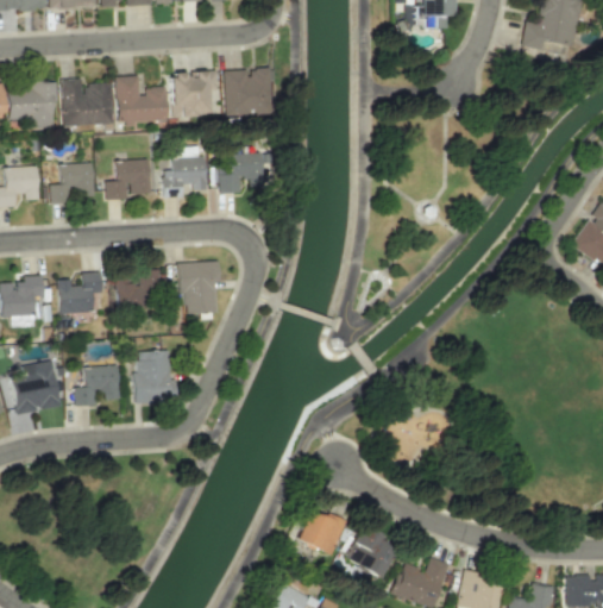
[(422,0),(422,5),(416,5),(416,17),(425,17),(425,27),(453,26),(452,0),(422,0)]
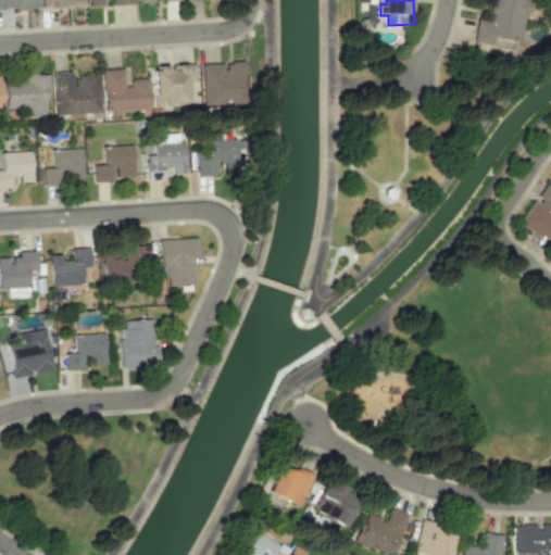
[(477,41),(495,43),(496,37),(525,40),(529,0),(495,0),(491,20),(480,19),(477,41)]
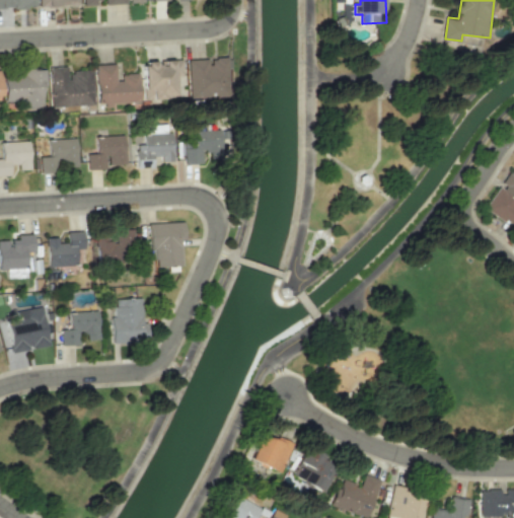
[(191,58),(192,97),(231,96),(230,56),(213,57),(213,58),(191,58)]
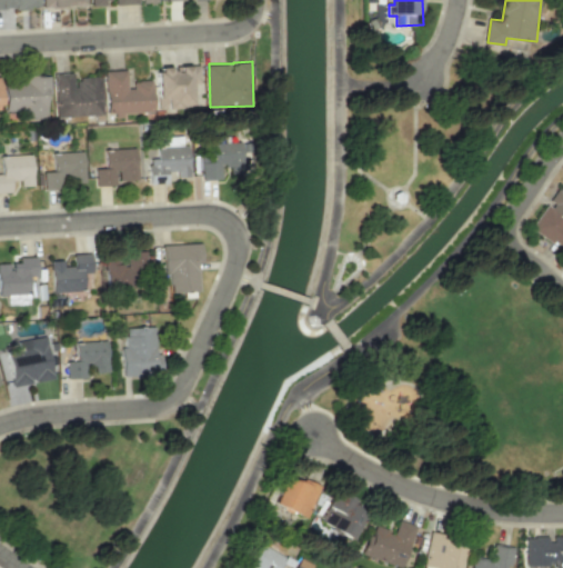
[(202,65),(159,67),(160,107),(200,106),(199,81),(203,81),(202,65)]
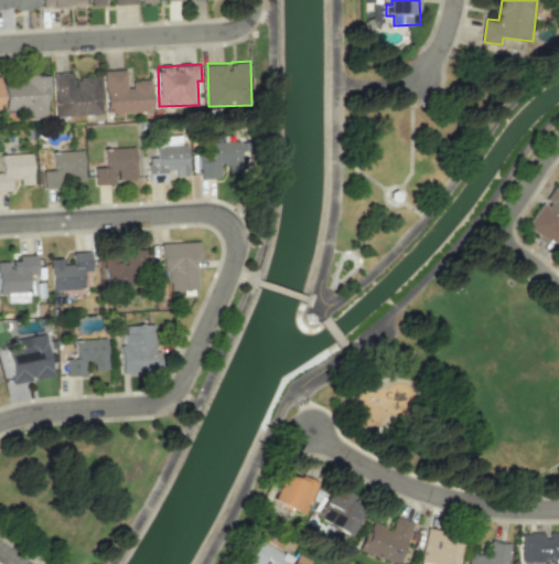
[(108,114),(125,113),(125,112),(154,110),(153,78),(131,80),(131,68),(107,70),(108,114)]
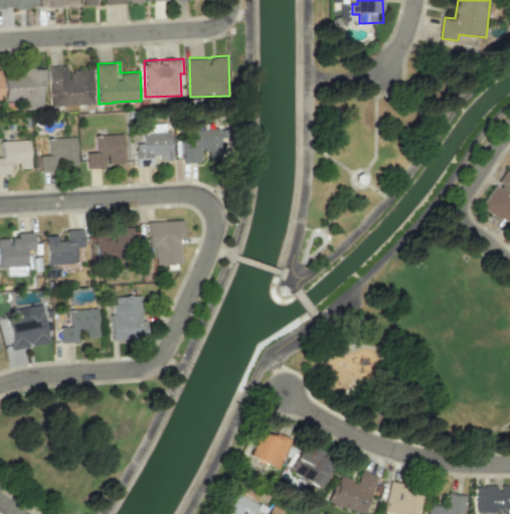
[(96,104),(95,68),(69,69),(69,65),(51,65),(52,105),(96,104)]
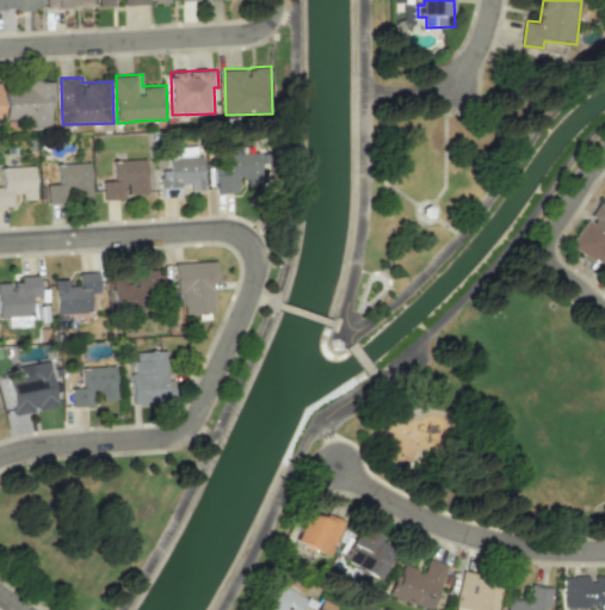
[(8,86),(8,118),(29,118),(29,127),(54,127),(54,99),(57,99),(57,80),(32,80),(32,87),(8,86)]
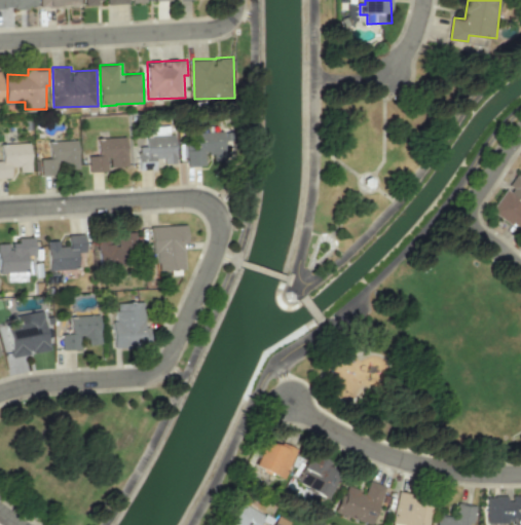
[(195,130),(196,143),(189,144),(189,164),(212,163),(212,159),(233,159),(233,130),(195,130)]
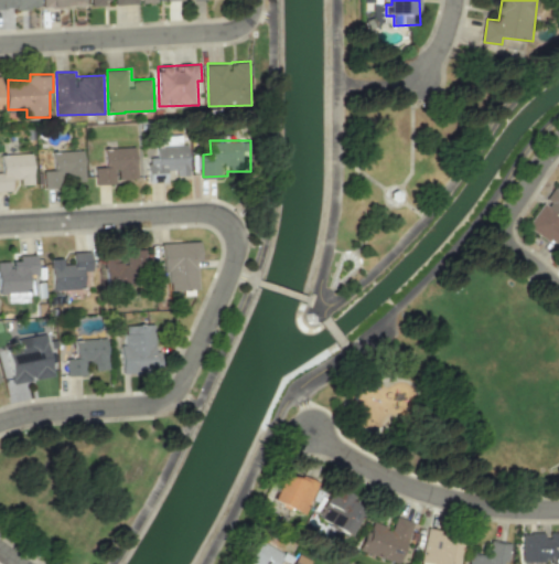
[(151,180),(192,179),(191,145),(159,145),(159,158),(150,158),(151,180)]
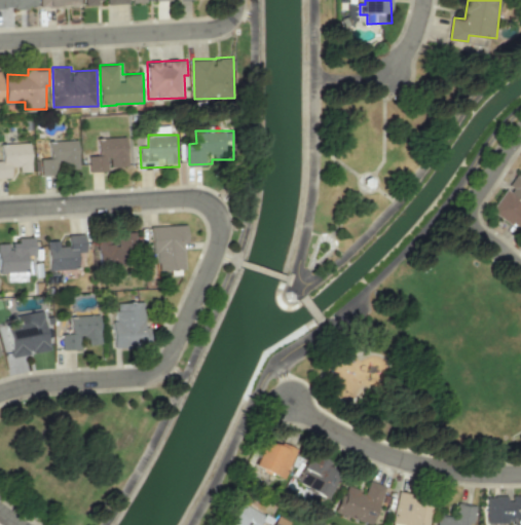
[(100,154),(91,154),(91,171),(111,171),(110,165),(131,165),(129,136),(100,137),(100,154)]
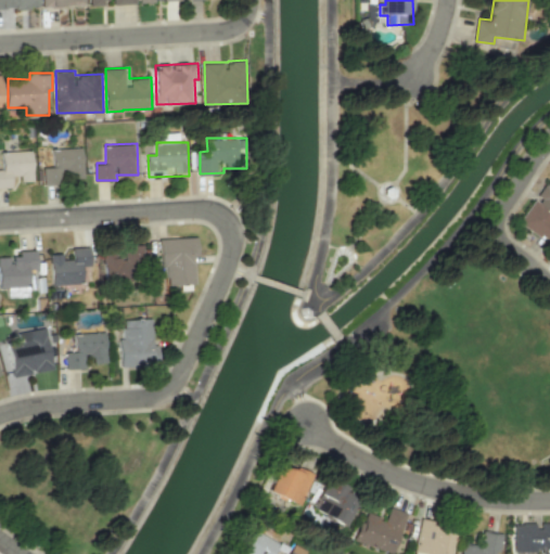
[(54,166),(40,167),(40,184),(64,183),(64,178),(86,177),(85,146),(53,147),(54,166)]
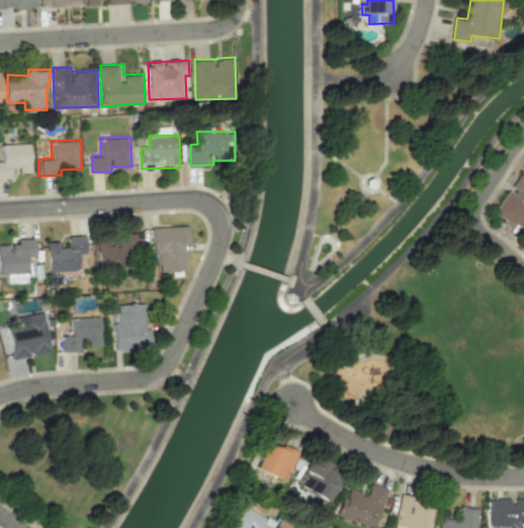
[(0,178),(13,178),(12,171),(34,169),(32,143),(2,144),(3,160),(0,160),(0,178)]
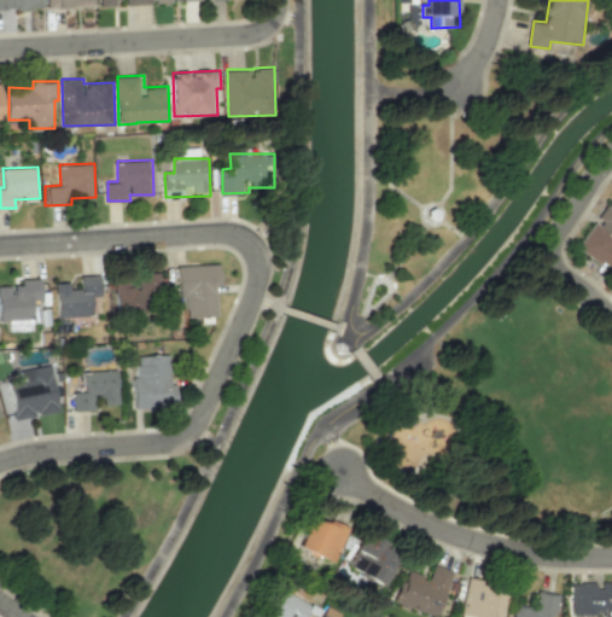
[(581,246),(611,266),(611,202),(600,220),(599,219),(581,246)]
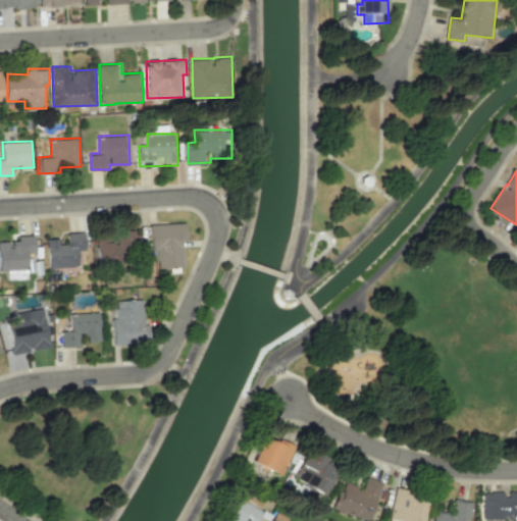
[(151,223),(152,251),(158,251),(159,267),(186,266),(185,240),(189,240),(188,222),(151,223)]
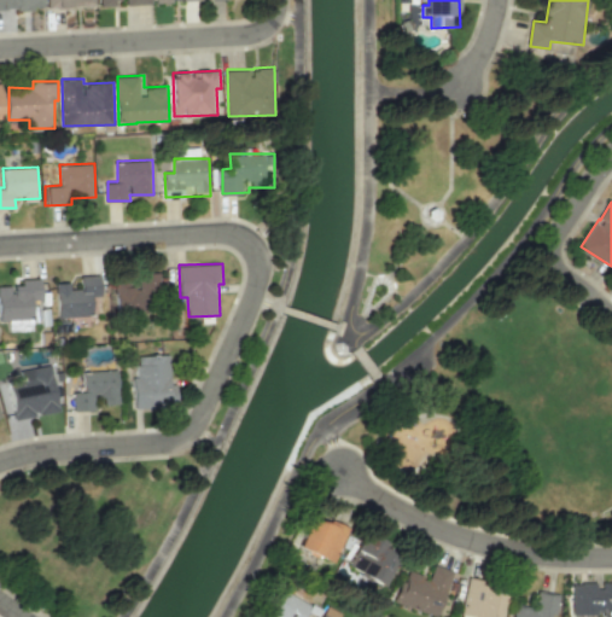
[(118,310),(153,310),(152,292),(162,292),(162,272),(141,272),(141,279),(117,279),(118,310)]
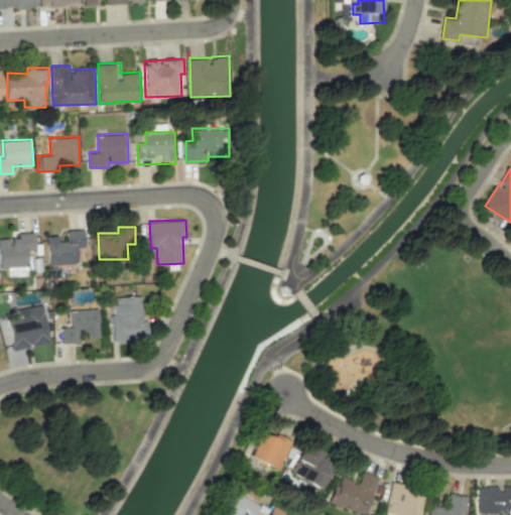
[(49,264),(85,263),(84,230),(69,230),(70,241),(60,241),(60,235),(48,235),(49,264)]
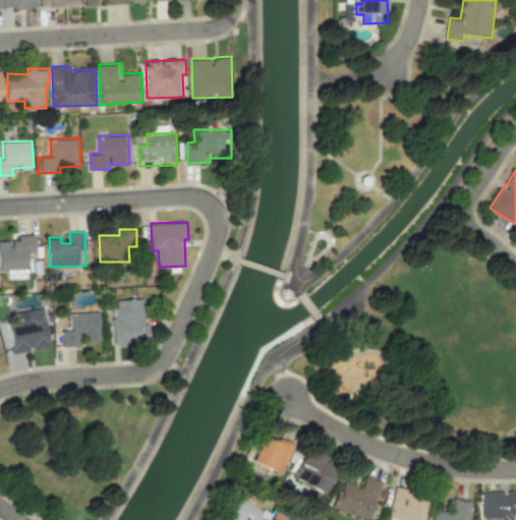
[(0,270),(11,270),(11,278),(30,277),(29,251),(37,251),(36,234),(19,235),(19,240),(0,240),(0,270)]
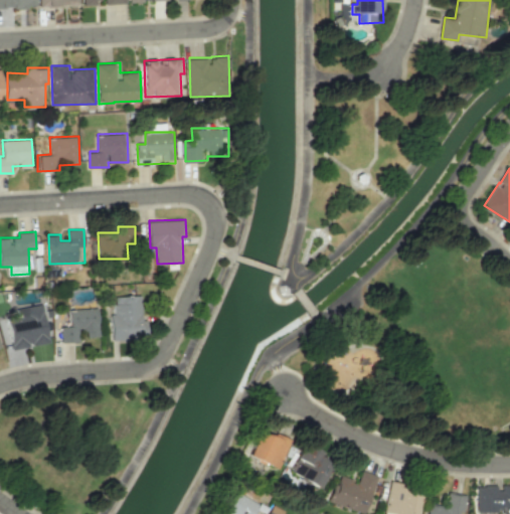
[(142,295),(116,296),(116,313),(112,313),(113,338),(148,337),(148,319),(143,319),(142,295)]
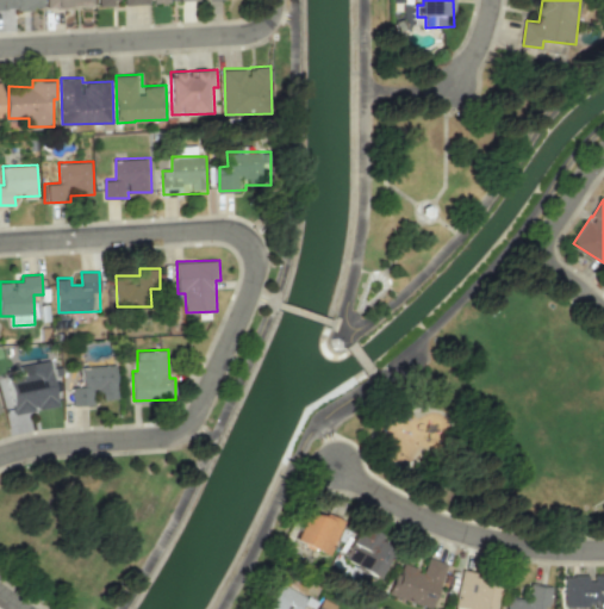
[(11,374),(16,411),(58,406),(54,360),(22,364),(23,373),(11,374)]
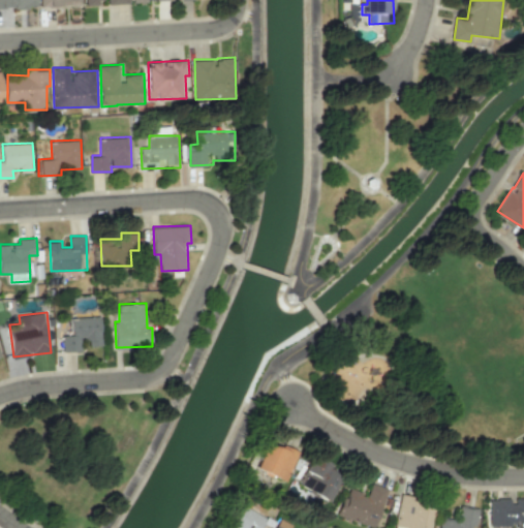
[(84,350),(83,338),(90,338),(91,345),(102,344),(101,315),(71,317),(72,334),(63,335),(64,351),(84,350)]
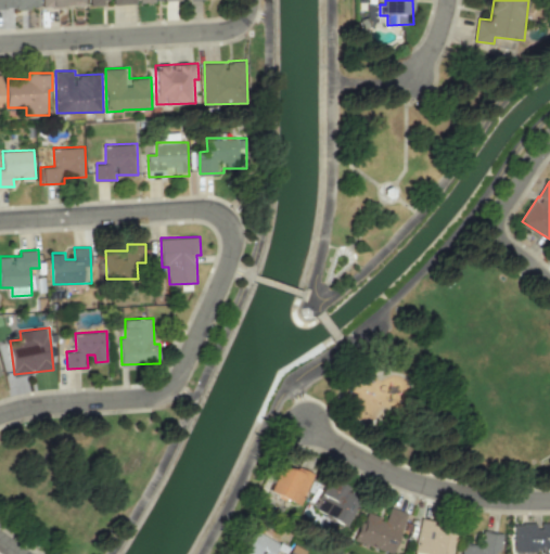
[(314,474),(280,462),(270,492),(304,503),(314,474)]
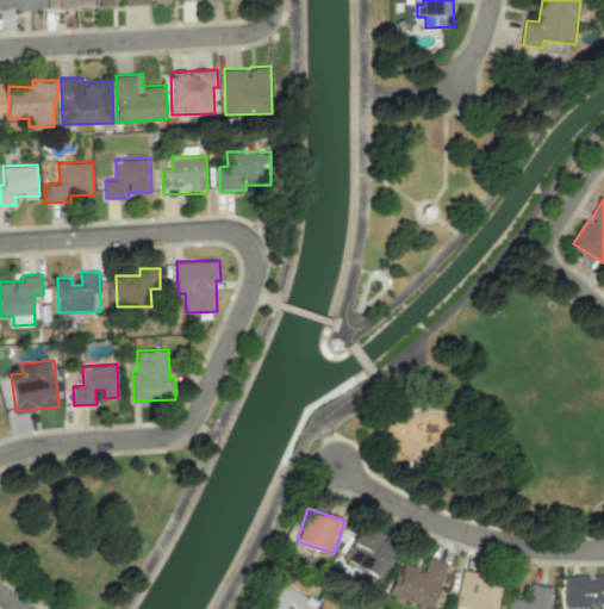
[(346,557),(380,577),(397,548),(363,528),(346,557)]
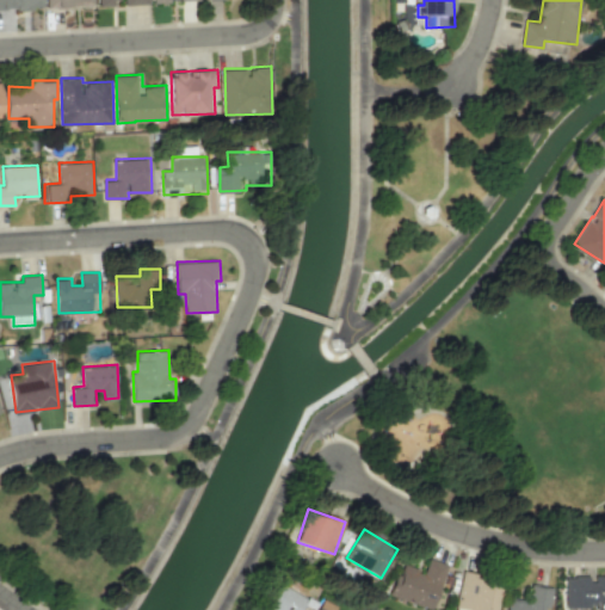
[(436,609),(451,564),(433,556),(427,571),(408,564),(401,583),(396,581),(391,593),(436,609)]
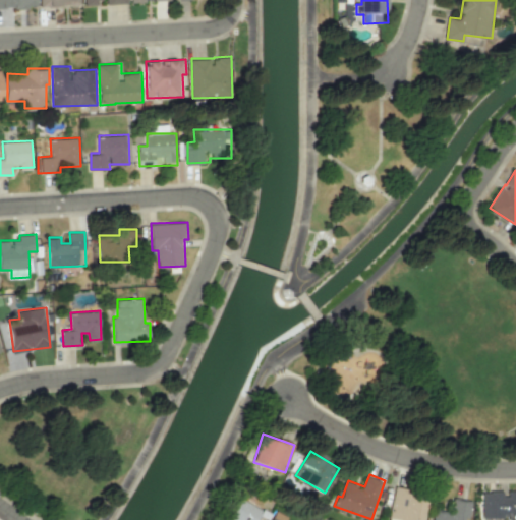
[(424,519),(428,494),(395,489),(391,519),(424,519)]
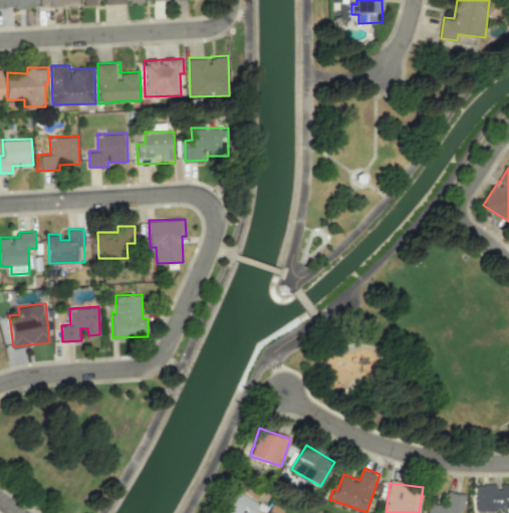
[(508,483),(501,484),(478,484),(479,510),(505,510),(505,512),(508,512),(508,483)]
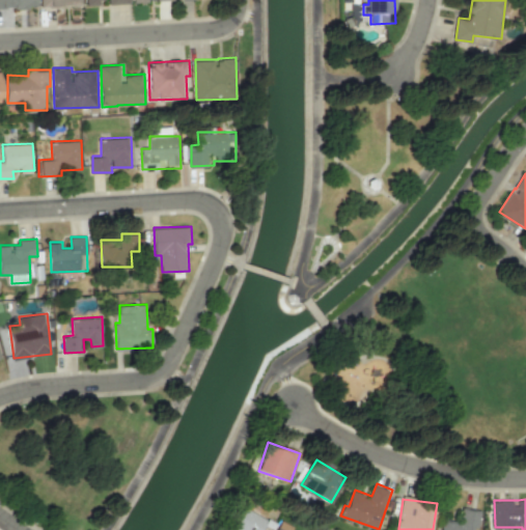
[(265,529),(271,519),(242,504),(231,525),(240,528),(238,529),(265,529)]
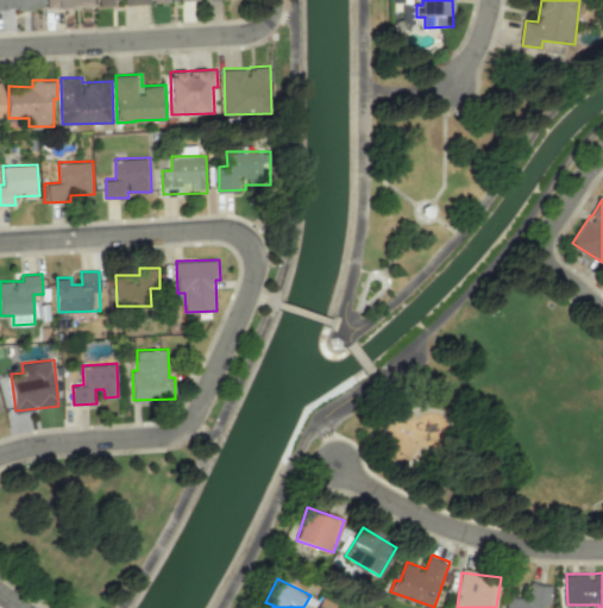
[(548,607),(553,584),(533,581),(531,600),(508,596),(506,607),(548,607)]
